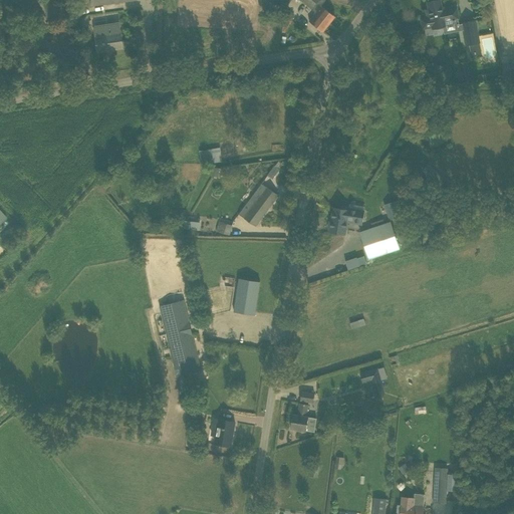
[(54,16),(48,1),(47,0),(34,0),(36,6),(42,21),(54,16)]
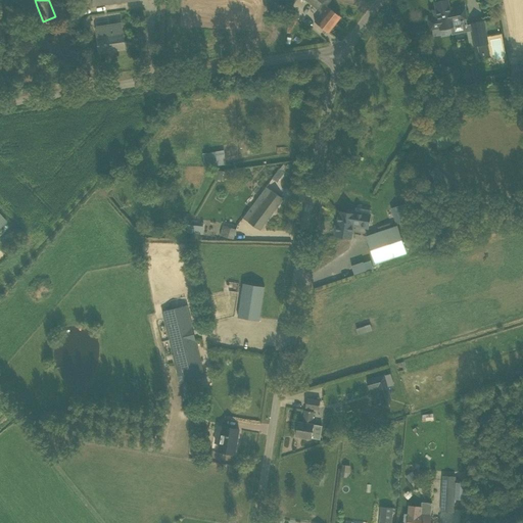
[(304,0),(305,1),(322,13),(315,21),(327,31),(339,15),(327,6),(331,0),(330,0),(304,0)]
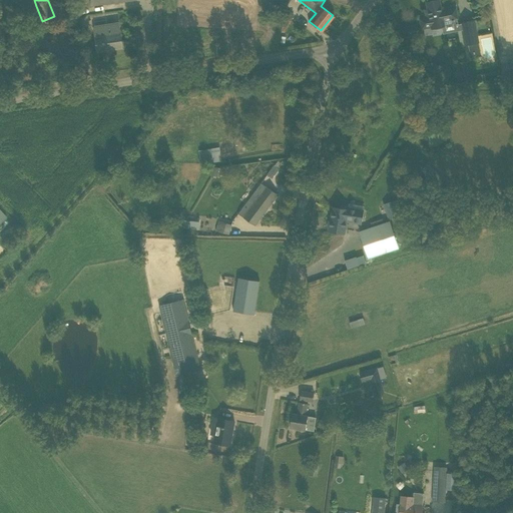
[(444,22),(455,19),(453,10),(442,12),(441,9),(439,0),(436,0),(427,2),(428,9),(429,17),(426,17),(420,18),(422,30),(431,28),(431,30),(443,27),(446,27),(444,22)]
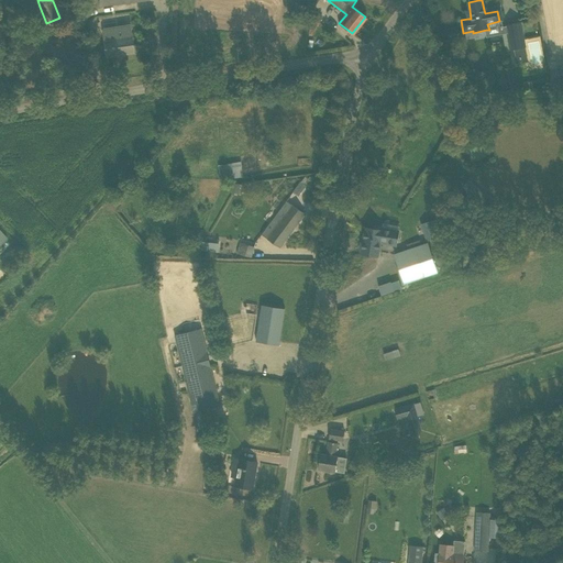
[(528,62),(522,33),(520,22),(506,25),(510,51),(514,50),(517,64),(528,62)]
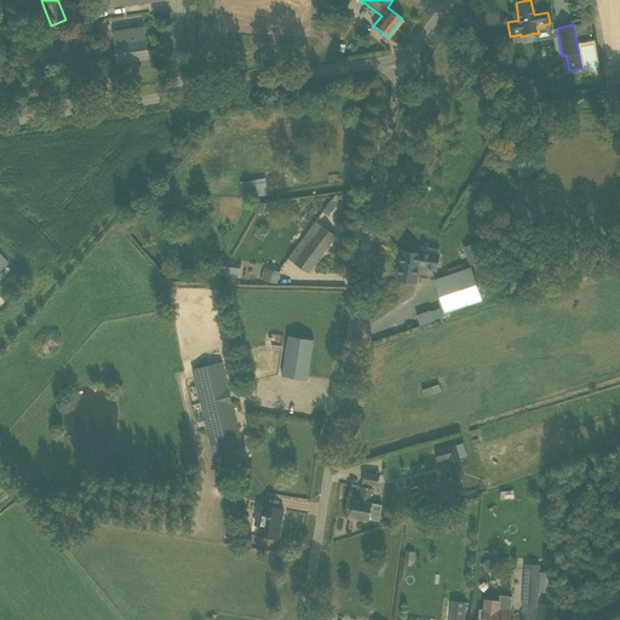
[(142,40),(139,29),(115,32),(114,34),(115,44),(118,63),(148,58),(145,40),(142,40)]
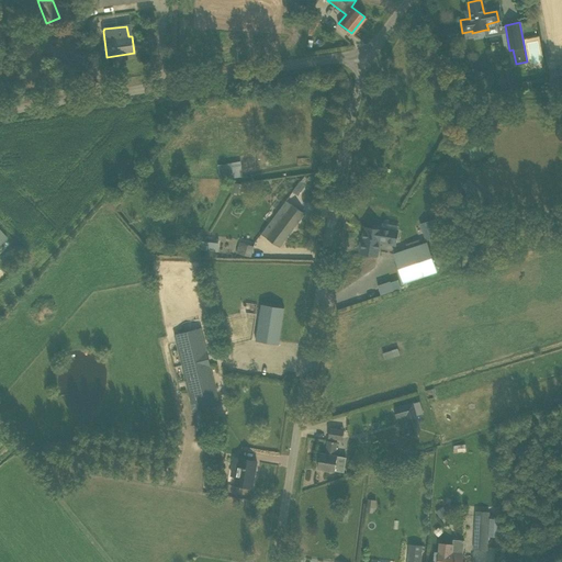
[(226,164),(217,165),(220,179),(227,178),(243,176),(242,166),(233,167),(233,166),(232,163),(226,164)]
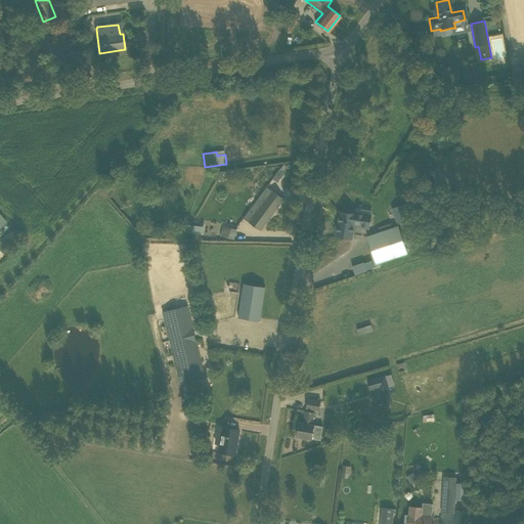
[(430,174),(445,188),(447,189),(453,183),(437,167),(430,174)]
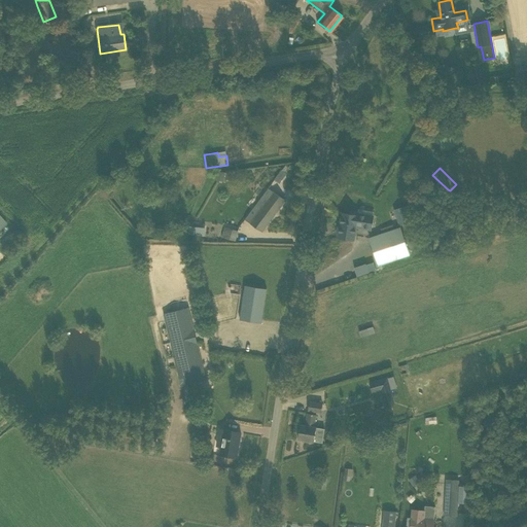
[(225,182),(226,173),(218,172),(217,181),(225,182)]
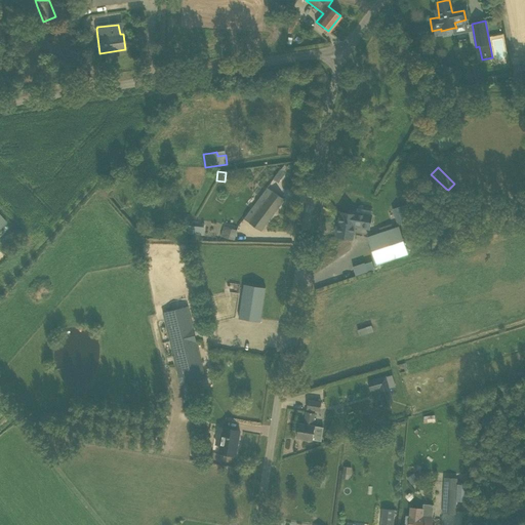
[(267,189),(264,194),(280,206),(284,199),(273,191),(269,188),(267,189)]
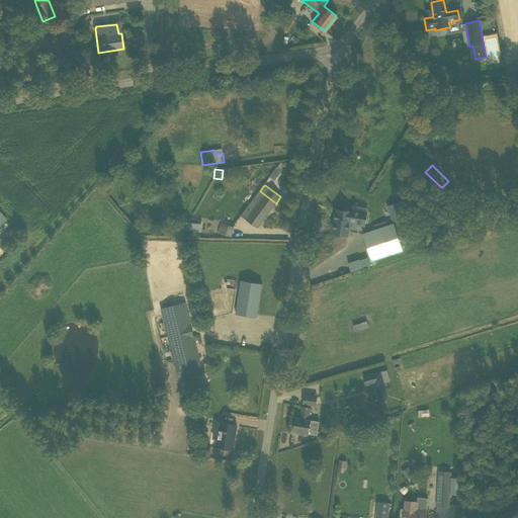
[(257,228),(273,207),(275,204),(276,203),(260,191),(249,205),(253,208),(246,219),(257,228)]
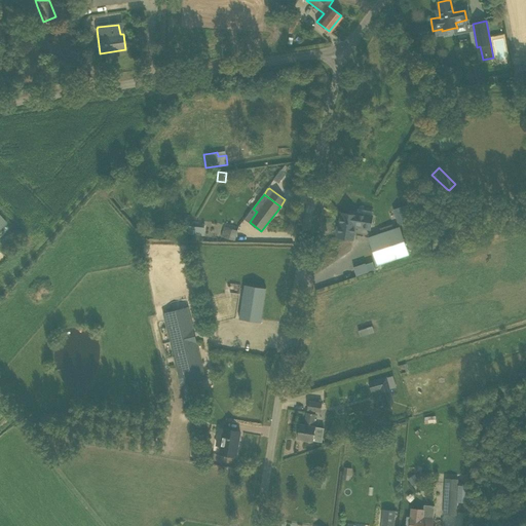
[(409,204),(393,210),(399,226),(409,223),(415,221),(409,204)]
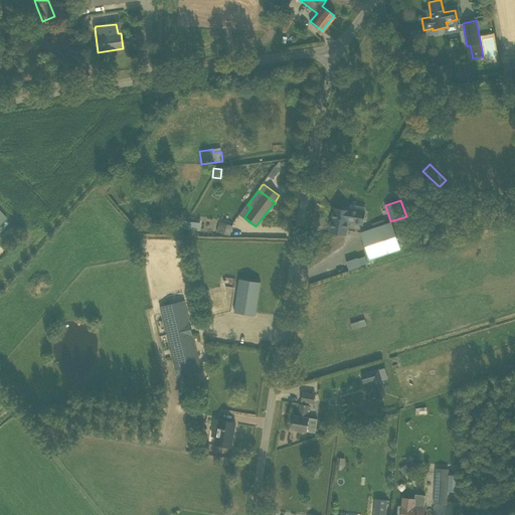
[(365,213),(349,210),(334,208),(330,232),(345,234),(347,223),(363,225),(365,213)]
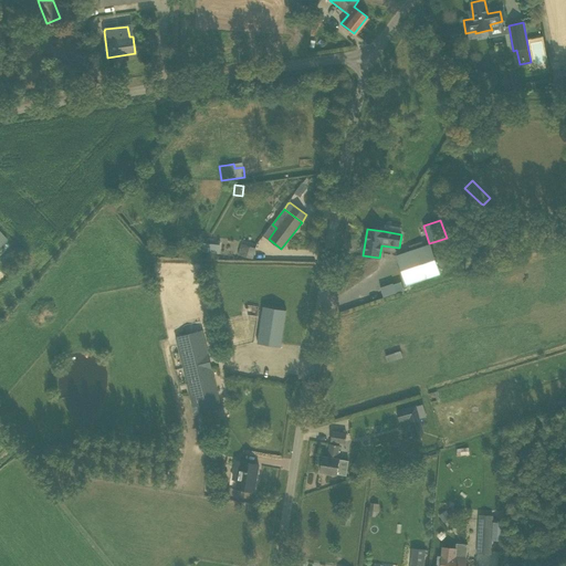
[(397,255),(407,284),(411,283),(440,273),(430,244),(423,247),(422,241),(408,247),(410,251),(397,255)]
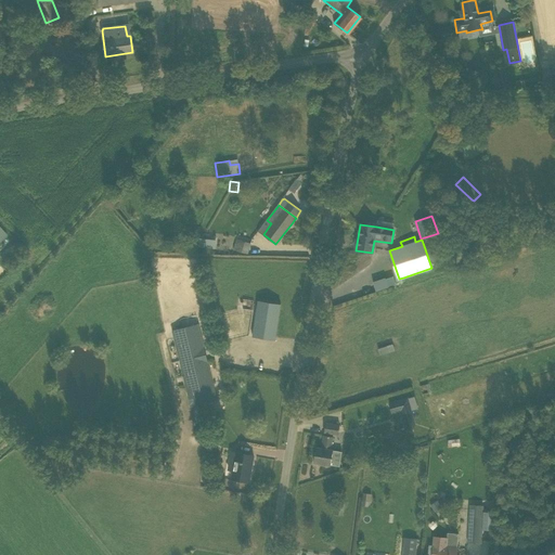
[(199,239),(198,246),(216,248),(217,240),(199,239)]
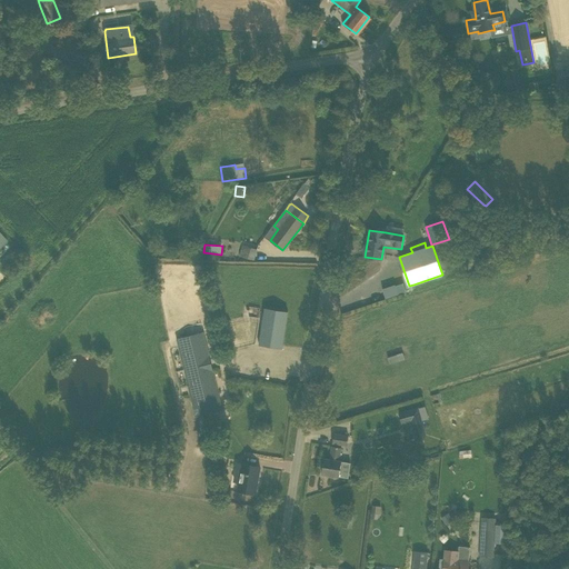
[(243,246),(239,256),(255,261),(258,250),(243,246)]
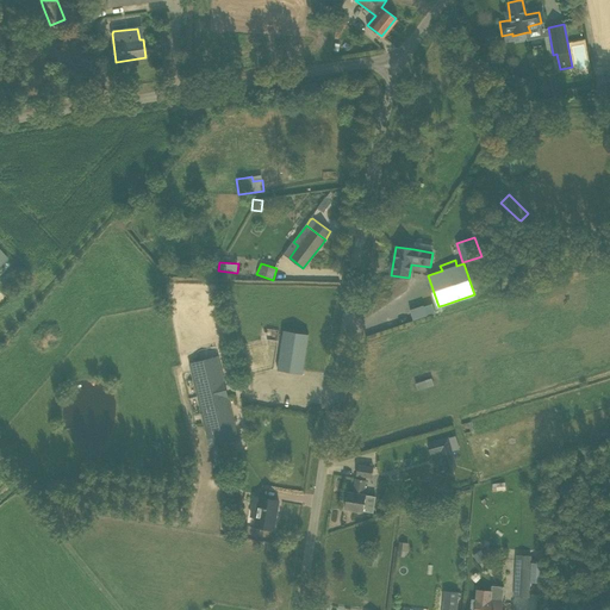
[(428,316),(436,313),(433,304),(424,306),(428,316)]
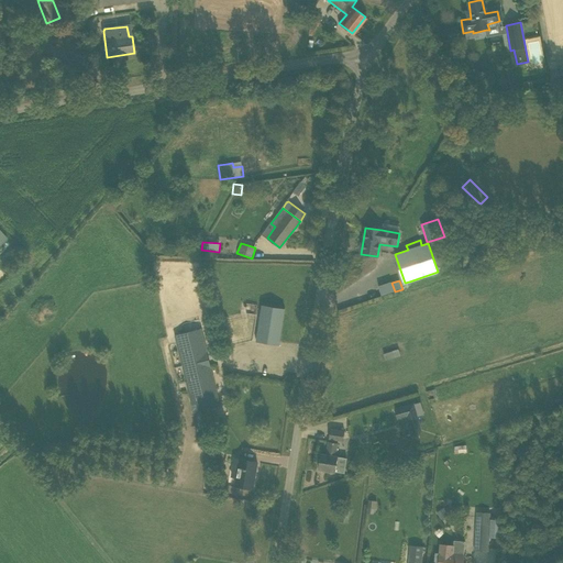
[(285,309),(262,305),(256,341),(279,344),(285,309)]
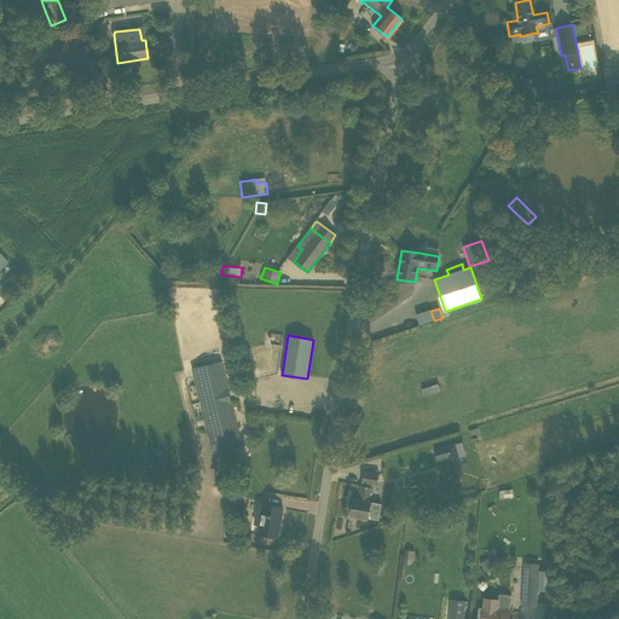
[(242,446),(221,362),(192,369),(213,453),(242,446)]
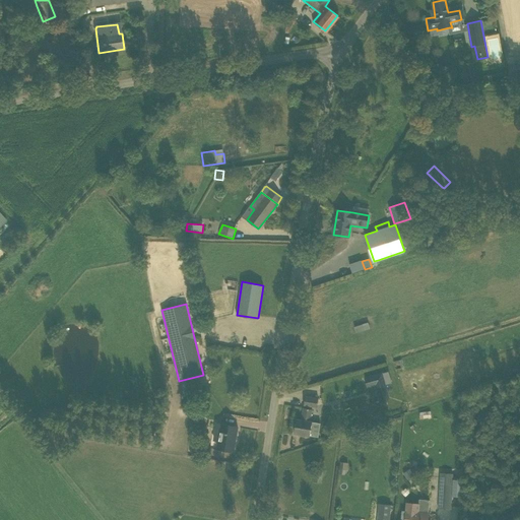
[(368,322),(353,325),(355,331),(369,328),(368,322)]
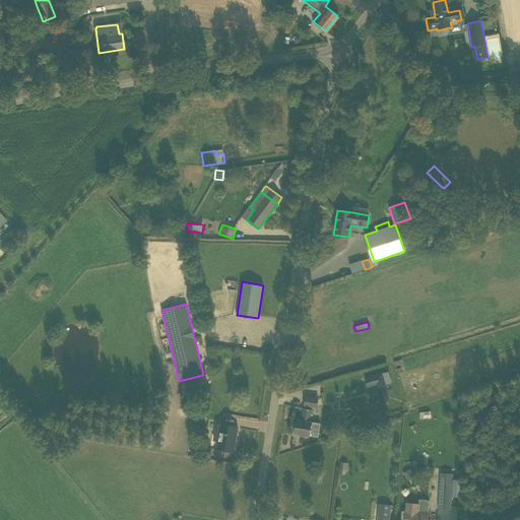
[(399,361),(394,362),(398,373),(403,372),(399,361)]
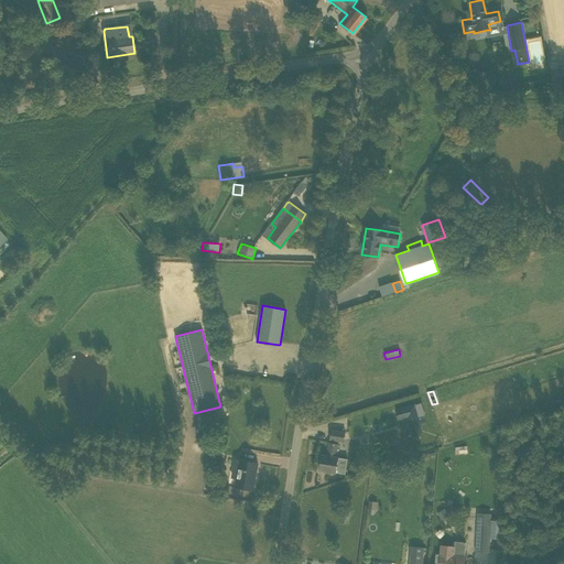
[(419,414),(403,420),(408,435),(410,435),(413,443),(420,441),(418,433),(415,423),(420,421),(419,414)]
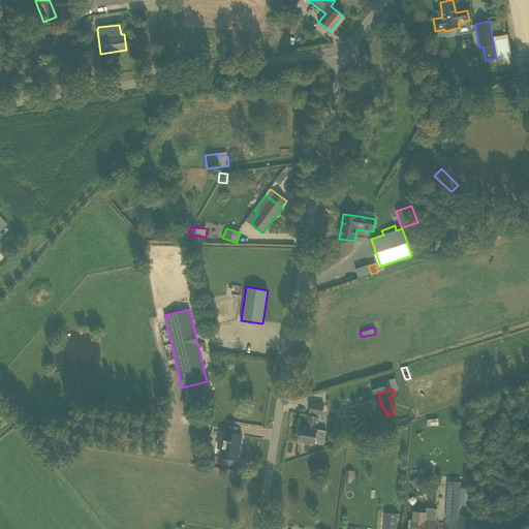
[(310,403),(309,412),(322,414),(323,405),(310,403)]
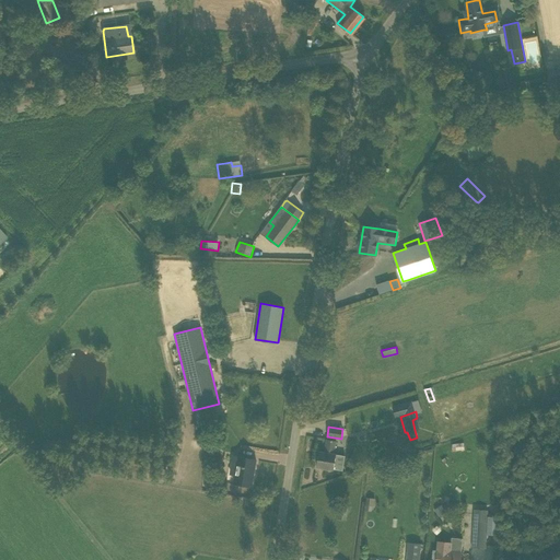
[(334,454),(336,441),(327,439),(325,452),(319,451),(316,466),(334,469),(342,470),(345,456),(336,454),(334,454)]
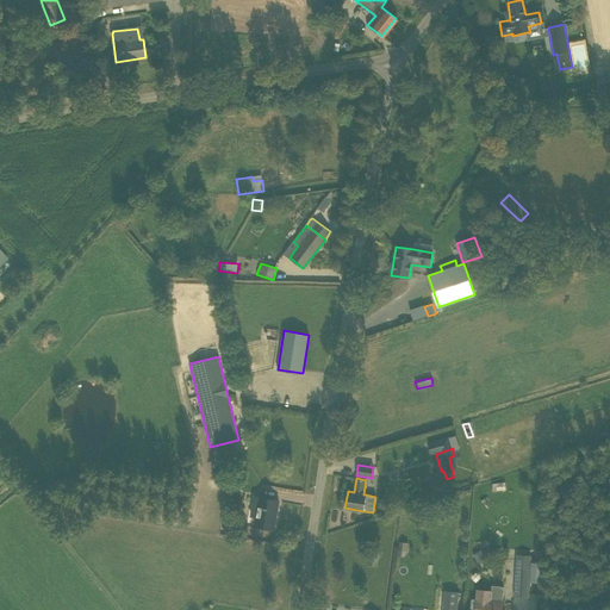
[(82,491),(83,489),(74,486),(72,499),(89,503),(92,492),(82,491)]
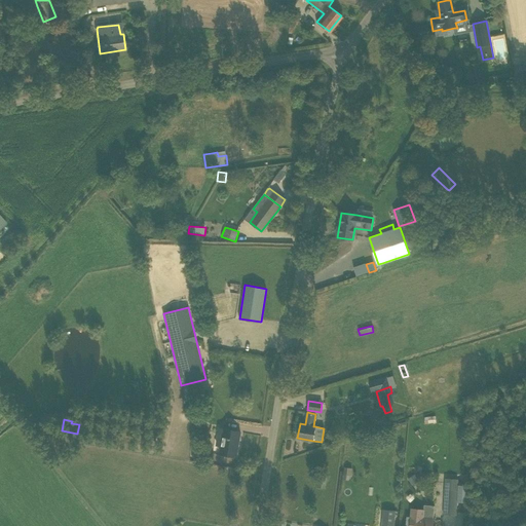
[(220,454),(226,455),(236,456),(240,431),(230,429),(224,428),(223,437),(218,436),(216,446),(221,447),(220,454)]
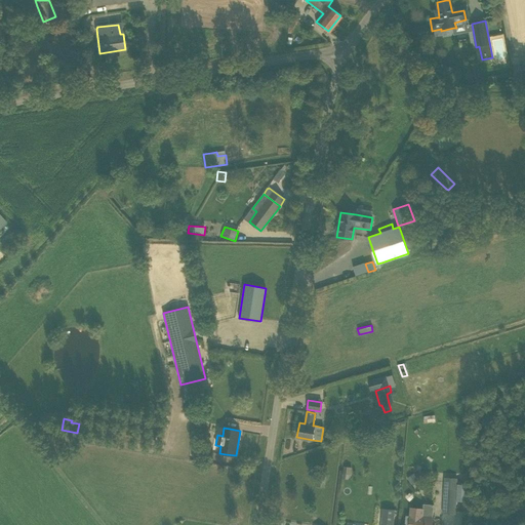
[(412,484),(418,480),(414,473),(407,477),(412,484)]
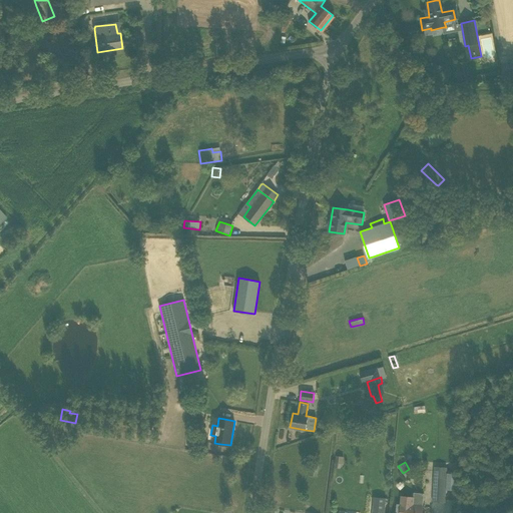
[(447,468),(435,467),(433,502),(445,503),(447,468)]
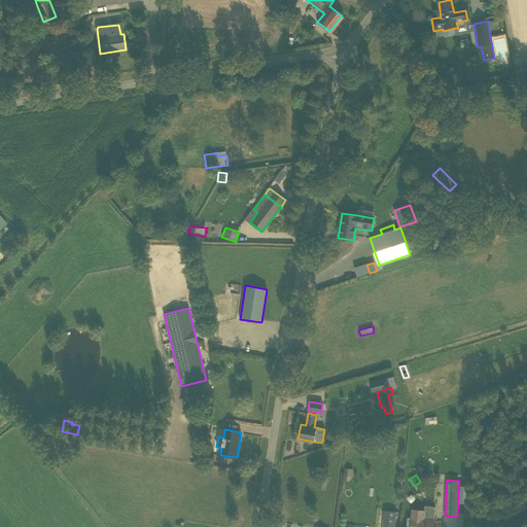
[(436,526),(433,526),(435,506),(425,505),(424,511),(413,510),(410,526),(436,526)]
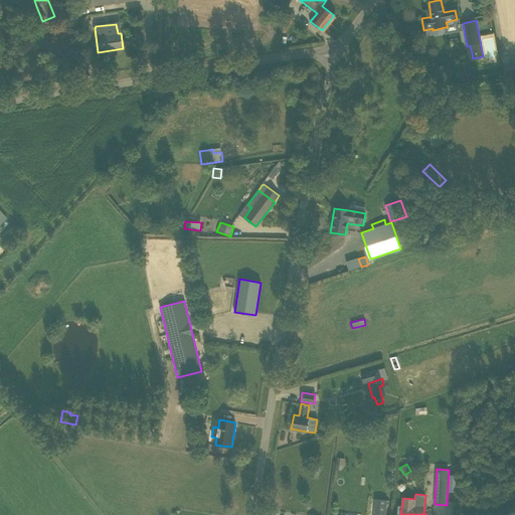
[(375,499),(373,514),(385,514),(387,500),(375,499)]
